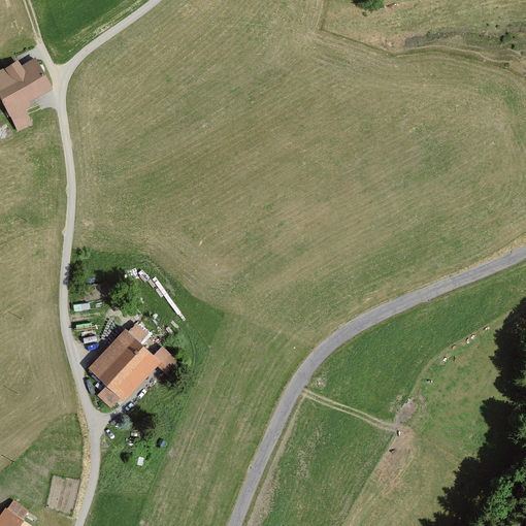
[(20,60),(0,69),(0,99),(15,130),(30,123),(19,101),(50,86),(35,57),(22,64),(20,60)]
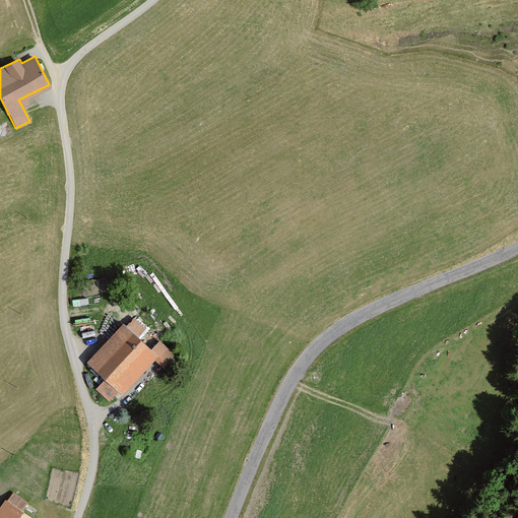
[(125,322),(85,362),(105,381),(119,395),(158,355),(150,348),(125,322)]
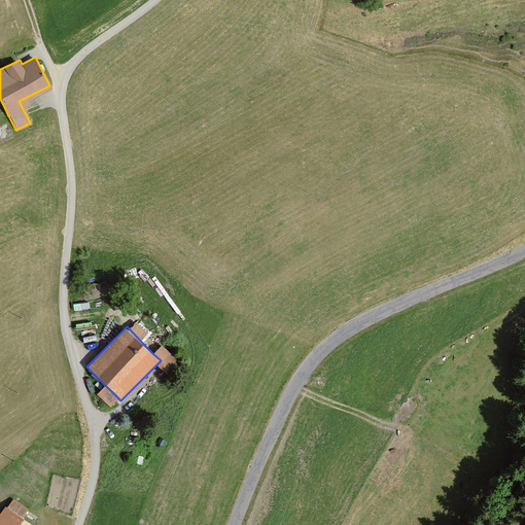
[(162,344),(152,353),(161,360),(169,369),(178,360),(162,344)]
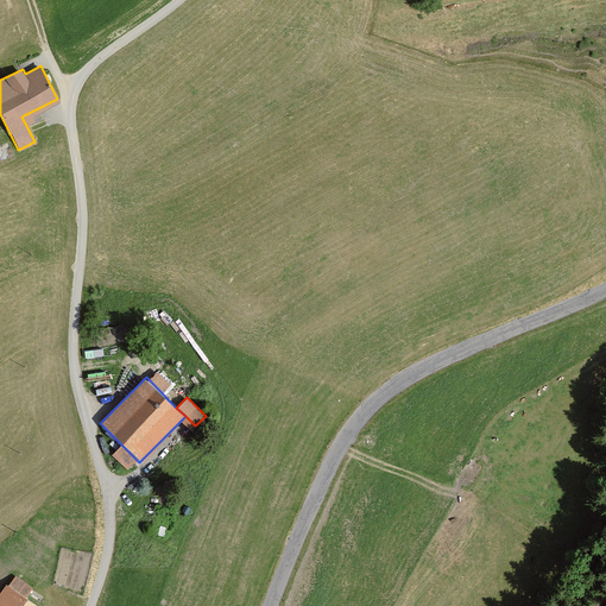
[(139,462),(122,446),(112,456),(126,471),(139,462)]
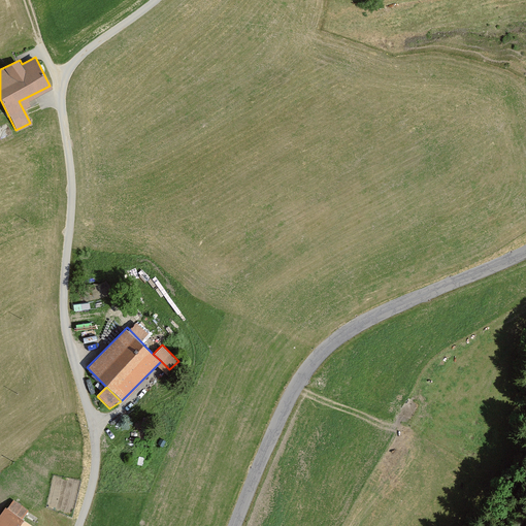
[(31,525),(6,507),(0,516),(0,525),(31,525)]
